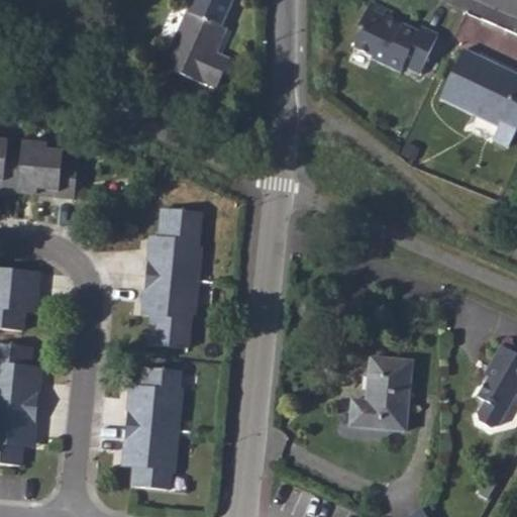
[(231,0),(195,0),(193,5),(190,4),(164,59),(200,76),(202,73),(217,80),(230,53),(216,45),(227,22),(222,19),(231,0)]
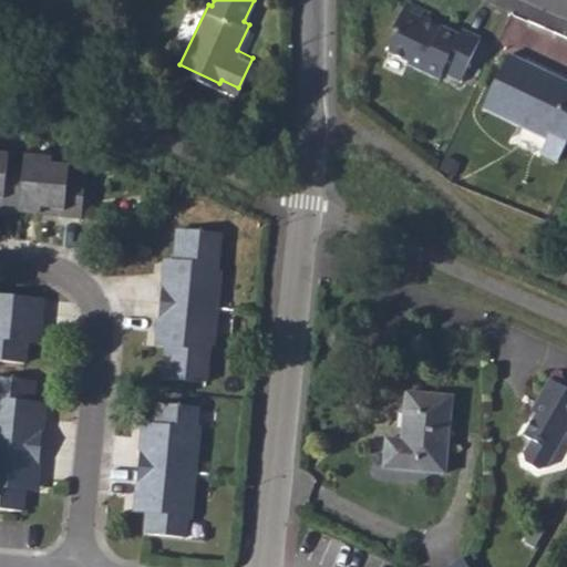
[(437,12),(414,1),(403,23),(406,31),(395,51),(412,60),(413,64),(442,80),(449,71),(465,80),(487,37),(470,28),(467,32),(450,26),(447,29),(433,20),(437,12)]
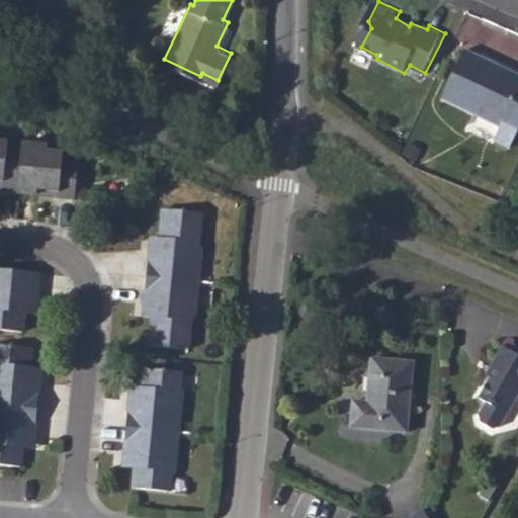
[(441,97),(500,124),(493,140),(509,147),(517,127),(517,72),(464,48),(441,97)]
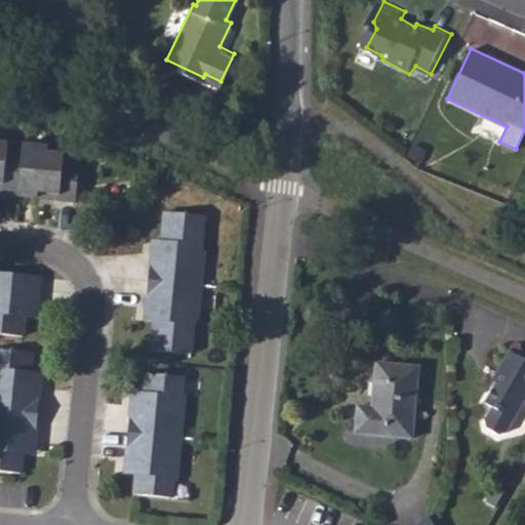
[(0,180),(8,182),(8,188),(15,188),(25,189),(28,152),(12,151),(12,144),(0,142),(0,180)]
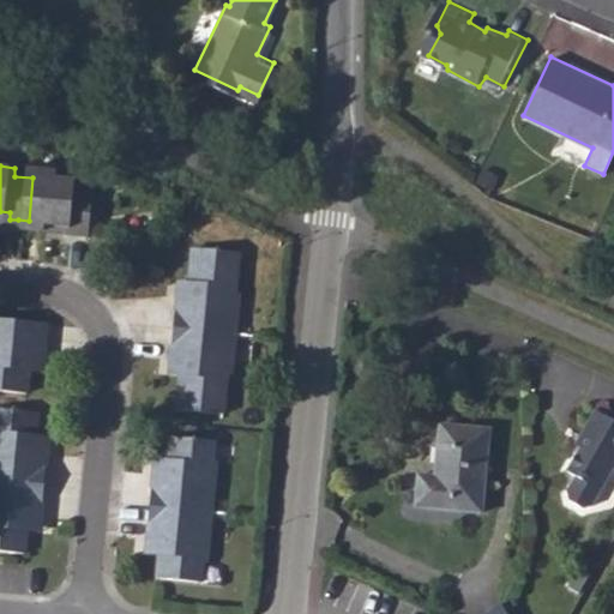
[(32,178),(29,221),(30,227),(40,228),(53,229),(54,223),(76,226),(74,232),(84,233),(96,234),(101,186),(79,185),(80,179),(61,178),(61,173),(34,170),(32,178)]
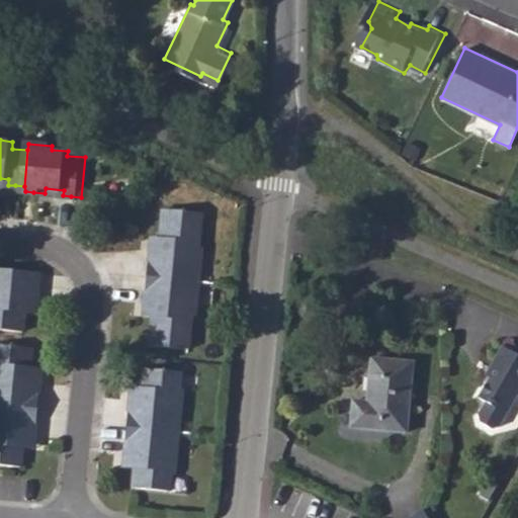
[(147,345),(189,348),(191,320),(195,320),(203,241),(199,241),(202,212),(159,208),(157,237),(149,236),(141,315),(150,316),(147,345)]
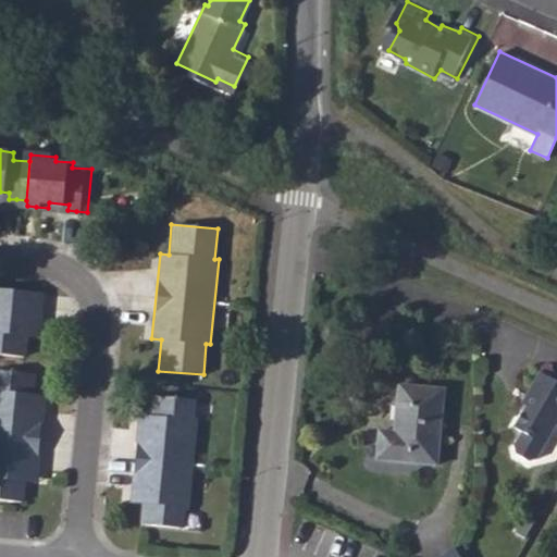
[(46,294),(0,288),(0,350),(31,355),(33,335),(44,336),(46,294)]
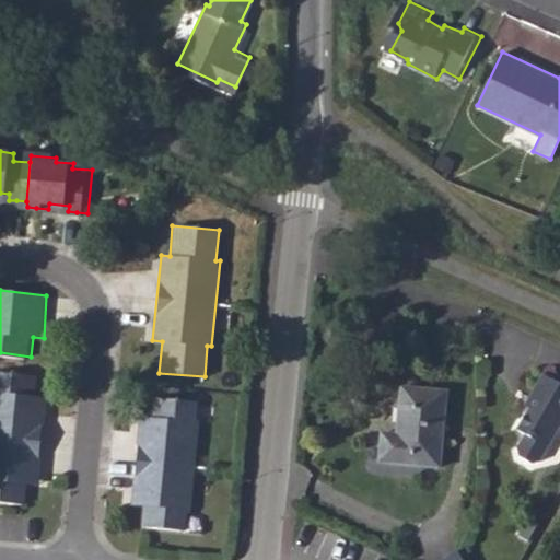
[(559,378),(546,370),(533,393),(537,396),(520,427),(528,431),(520,445),(522,453),(534,461),(543,457),(559,427),(559,378)]
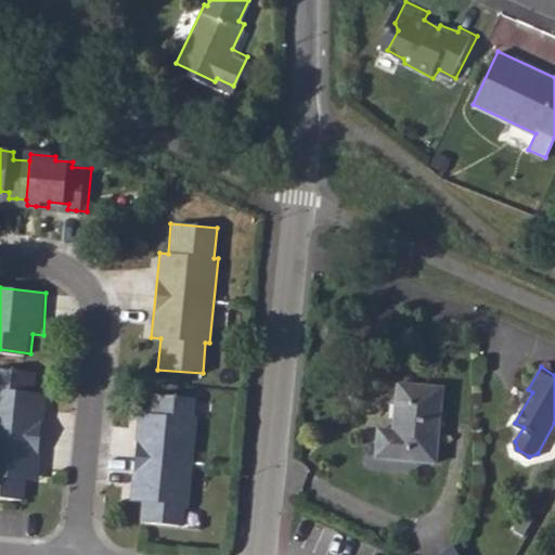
[(38,376),(0,372),(0,497),(26,500),(29,480),(41,481),(49,400),(36,399),(38,376)]
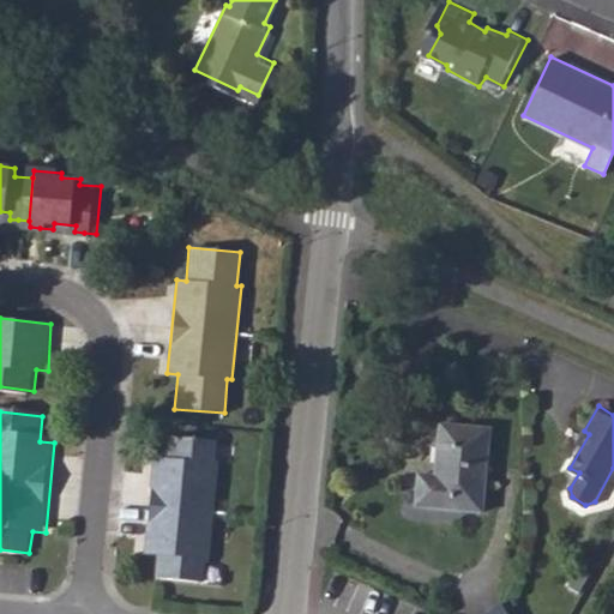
[(413,507),(482,513),(491,426),(438,421),(433,474),(416,473),(413,507)]
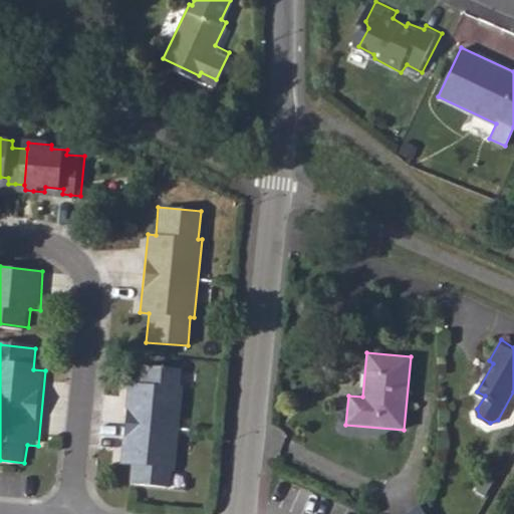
[(179,368),(141,364),(139,383),(127,382),(120,462),(131,463),(130,482),(168,485),(169,467),(175,467),(183,388),(177,387),(179,368)]
